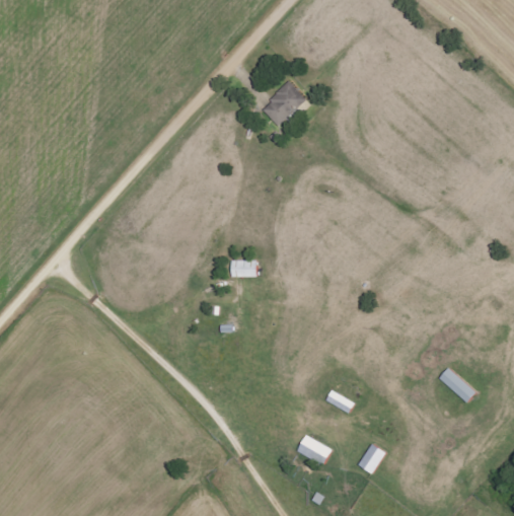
[(275,123),(305,100),(291,81),(261,104),(275,123)]
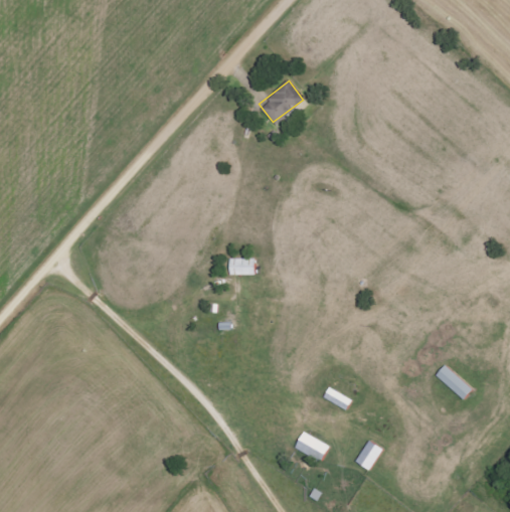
[(229,274),(256,274),(256,258),(229,257),(229,274)]
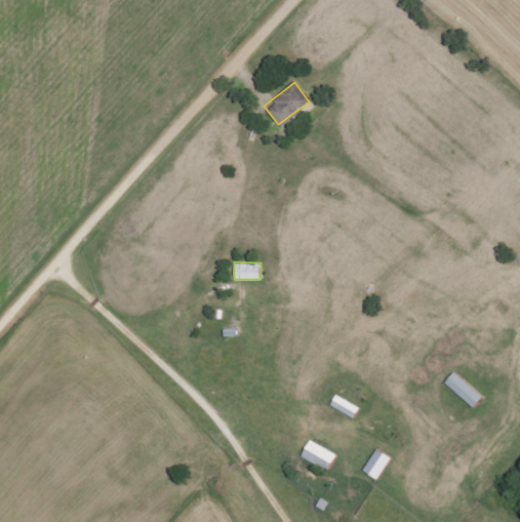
[(473,407),(482,396),(453,370),(444,382),(473,407)]
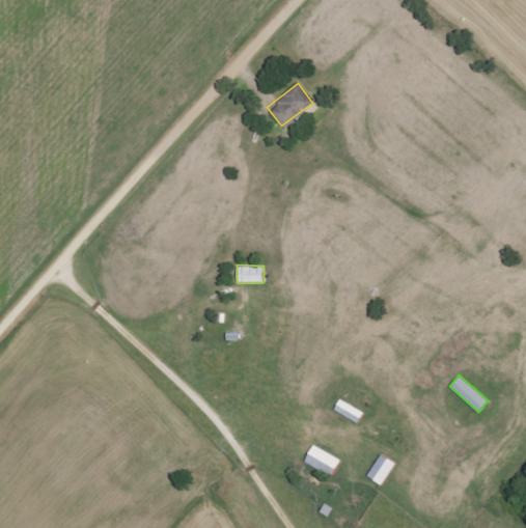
[(357,422),(363,412),(339,398),(333,409),(357,422)]
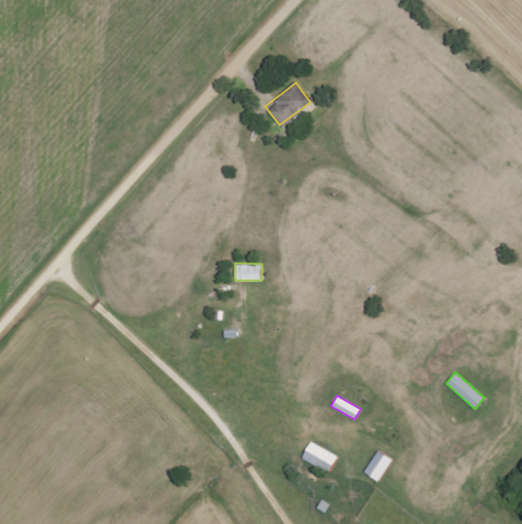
[(302,457),(329,473),(338,455),(310,441),(302,457)]
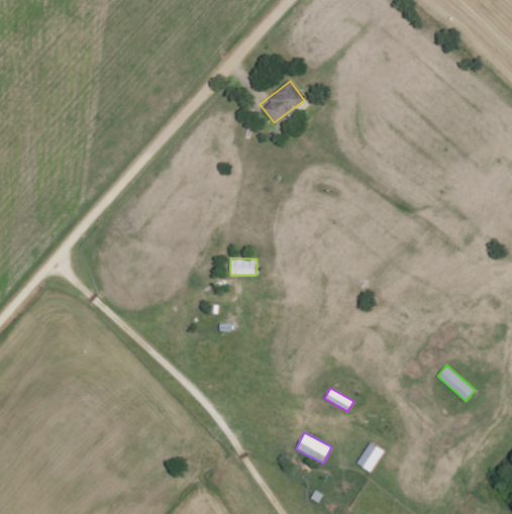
[(356,463),(372,472),(386,450),(372,440),(356,463)]
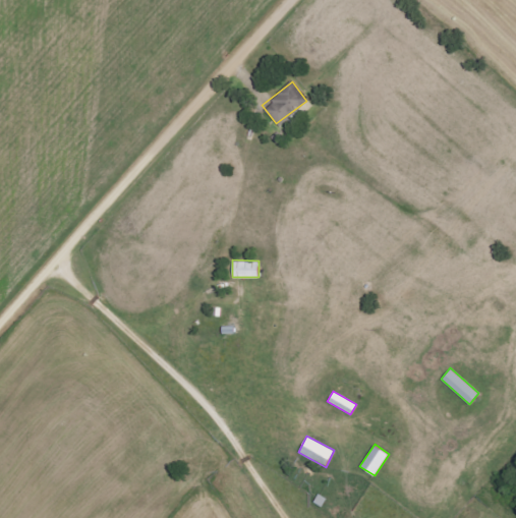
All buildings are outlined.
